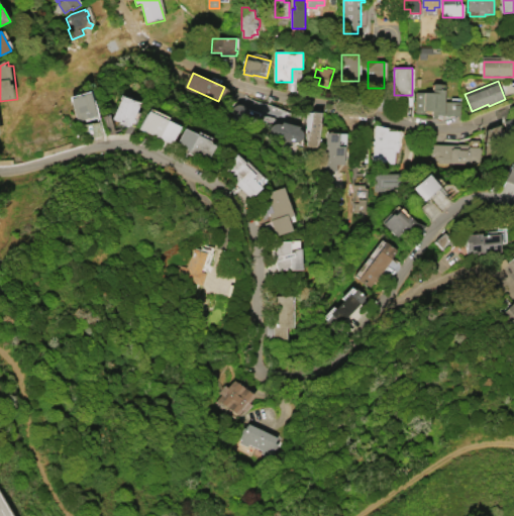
[(444,115),(438,115),(438,118),(433,118),(433,111),(426,111),(426,114),(416,114),(417,110),(417,93),(433,93),(433,89),(434,84),(441,84),(440,90),(445,90),(444,115)]
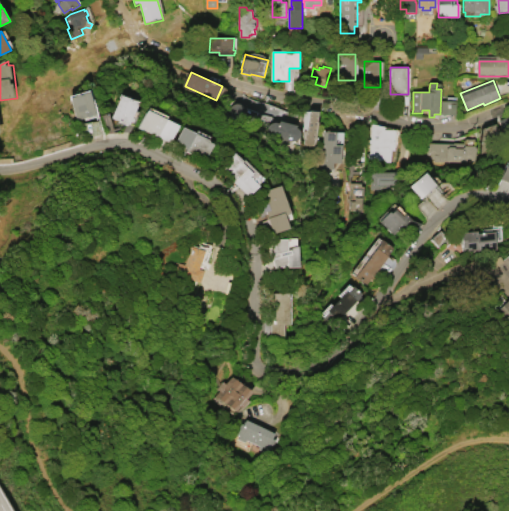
[(72,97),(91,92),(97,115),(78,120),(72,97)]
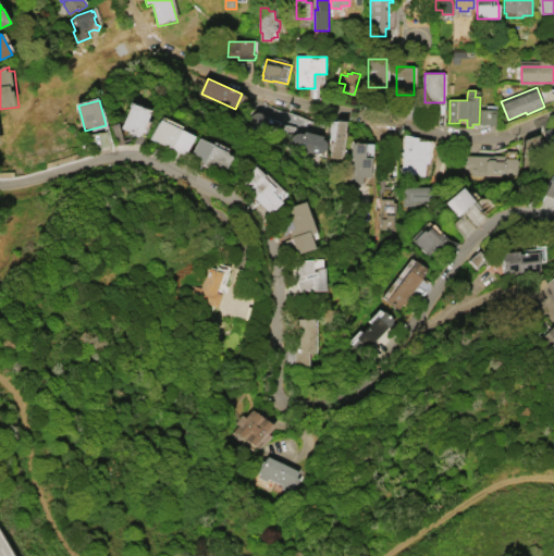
[(146,139),(157,111),(135,103),(125,131),(146,139)]
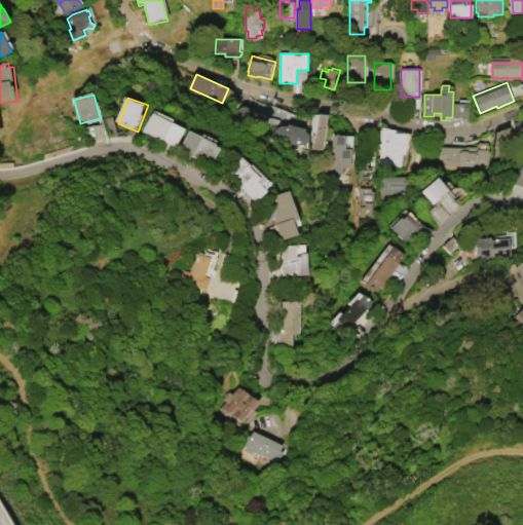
[(454,104),(469,104),(469,118),(453,117),(454,104)]
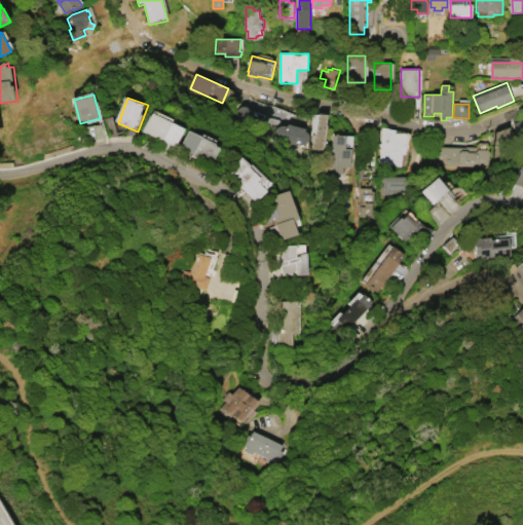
[(146,133),(157,112),(190,128),(180,150),(146,133)]
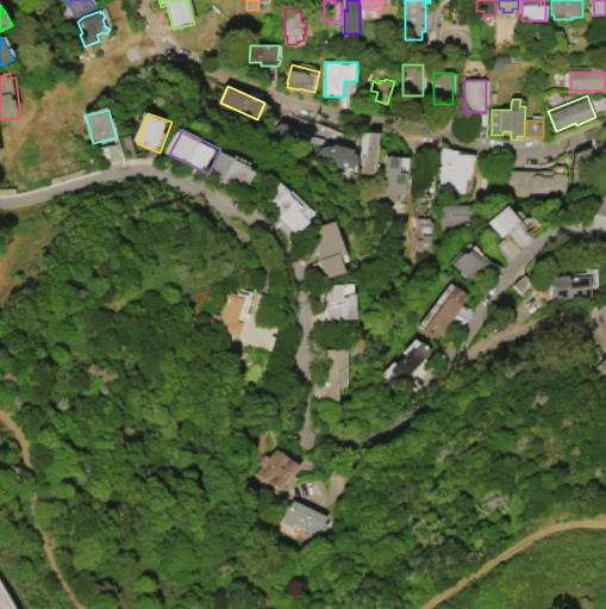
[(379,134),(378,145),(380,145),(379,165),(376,165),(376,172),(364,172),(364,165),(363,165),(364,156),(366,156),(367,156),(369,132),(379,134)]
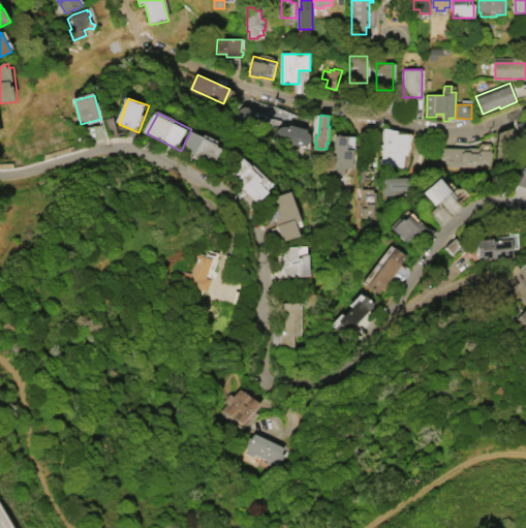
[(525,120),(517,124),(522,138),(525,137),(525,120)]
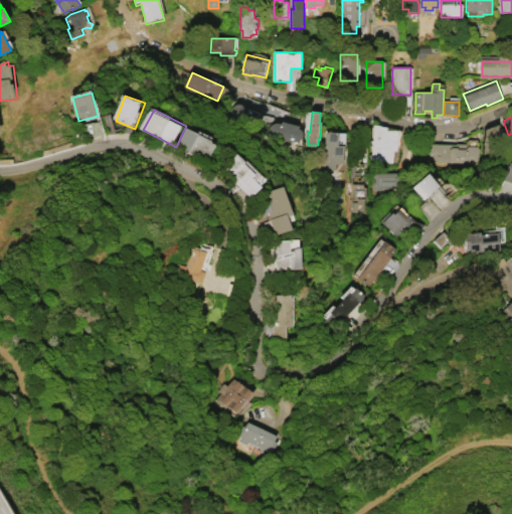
[(282,125),(282,122),(299,126),(299,129),(302,131),(303,134),(303,137),(302,140),(299,142),(295,142),(278,137),(279,135),(276,135),(273,133),(272,131),(272,127),(274,125),(277,123),(280,124),(282,125)]
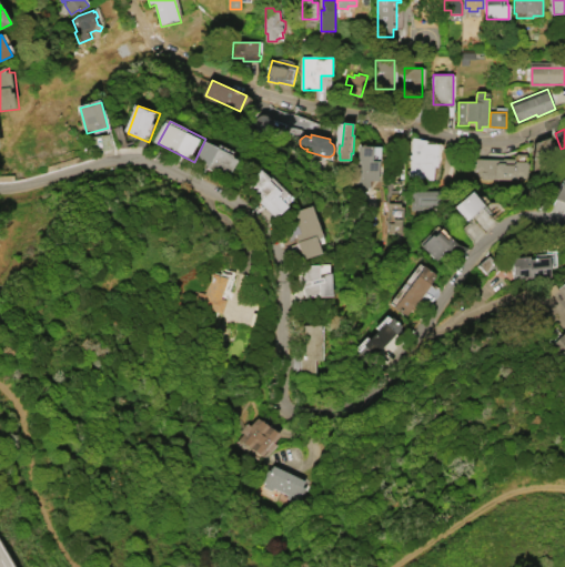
[(439,144),(439,166),(435,166),(435,180),(411,180),(411,170),(413,170),(413,159),(411,159),(411,155),(413,155),(413,139),(417,139),(426,141),(426,144),(439,144)]
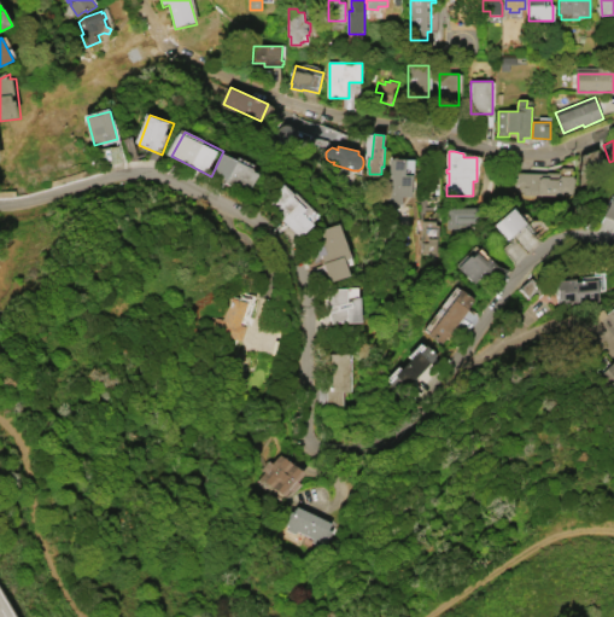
[(218,175),(228,155),(265,173),(257,193),(218,175)]
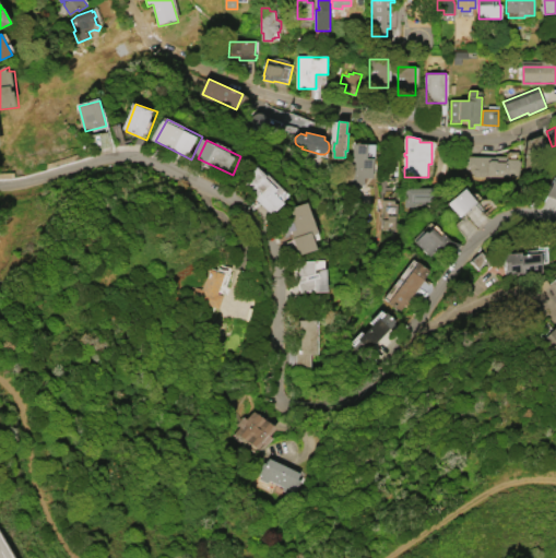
[(366,185),(354,185),(354,144),(368,144),(367,158),(375,158),(374,178),(366,178),(366,185)]
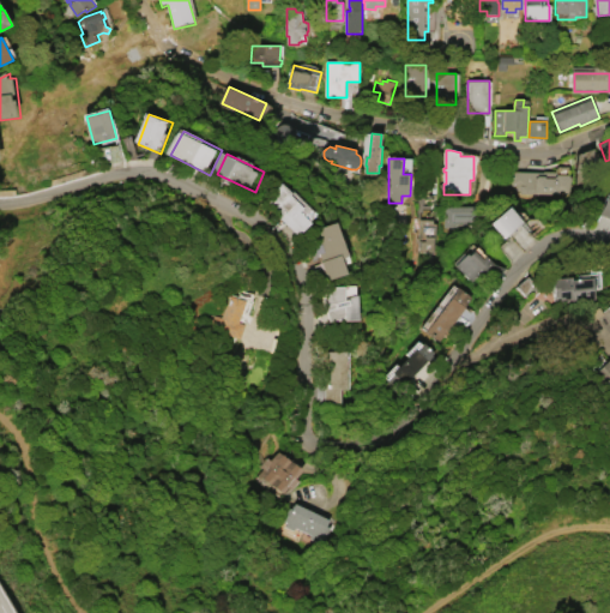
[(569,175),(569,176),(571,176),(571,184),(569,184),(569,194),(513,193),(514,172),(544,173),(544,172),(556,172),(556,174),(569,175)]
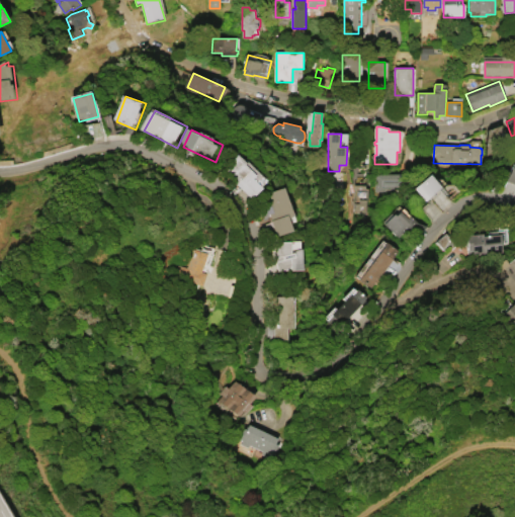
[(239,155),(247,164),(246,165),(257,176),(254,179),(263,188),(253,199),(224,170),(239,155)]
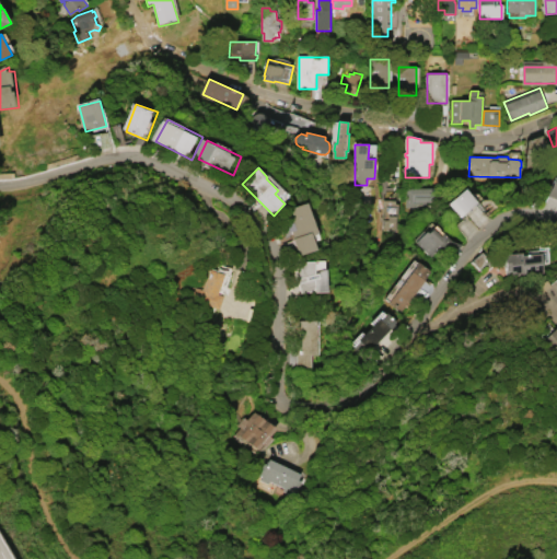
[(556,200),(546,196),(552,181),(556,183),(556,200)]
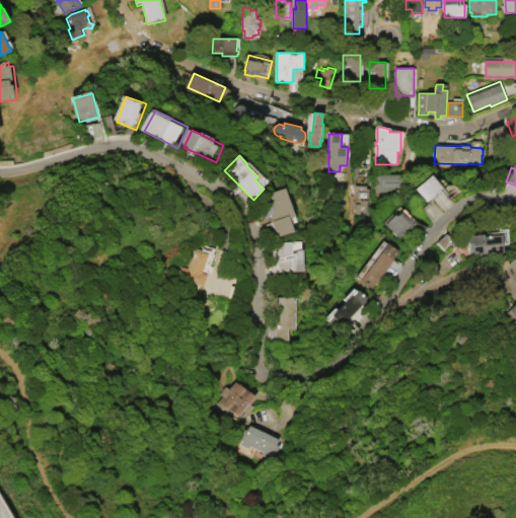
[(415,189),(430,174),(442,188),(439,190),(430,198),(430,199),(426,202),(415,189)]
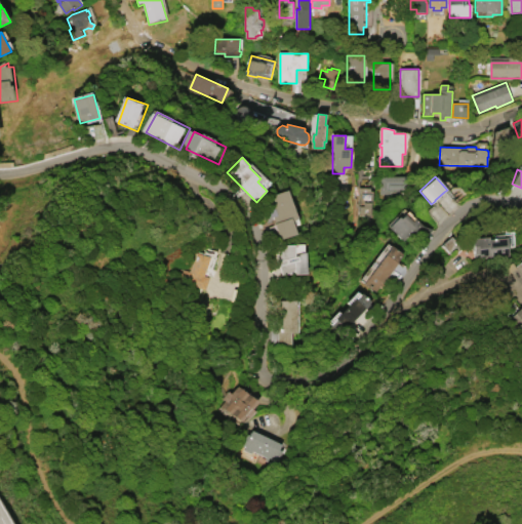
[(361,188),(372,188),(372,192),(374,192),(374,204),(373,204),(373,214),(361,214),(361,203),(361,188)]
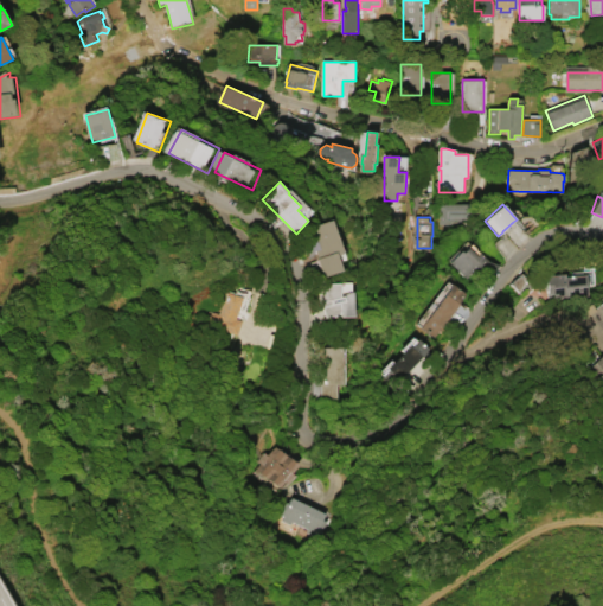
[(333,219),(345,253),(339,256),(344,270),(325,278),(319,259),(320,259),(319,254),(315,255),(312,257),(308,248),(313,246),(307,230),(333,219)]
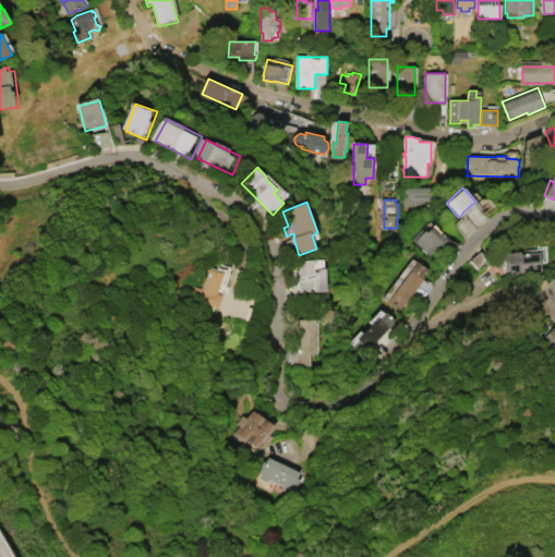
[(414,242),(424,231),(426,232),(431,228),(439,235),(442,232),(450,241),(459,244),(439,265),(414,242)]
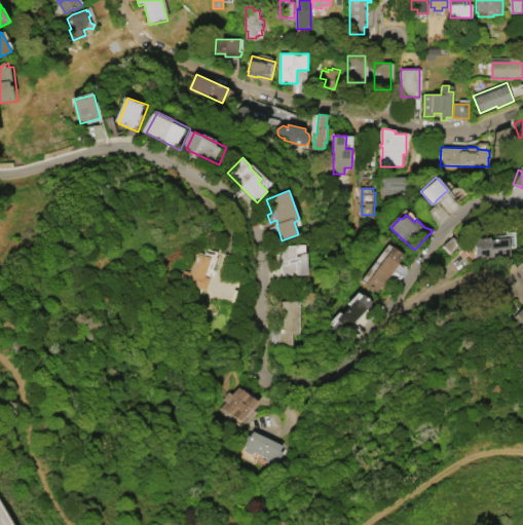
[(473,239),(489,237),(489,239),(507,238),(509,257),(489,258),(489,257),(479,258),(479,255),(474,255),(473,239)]
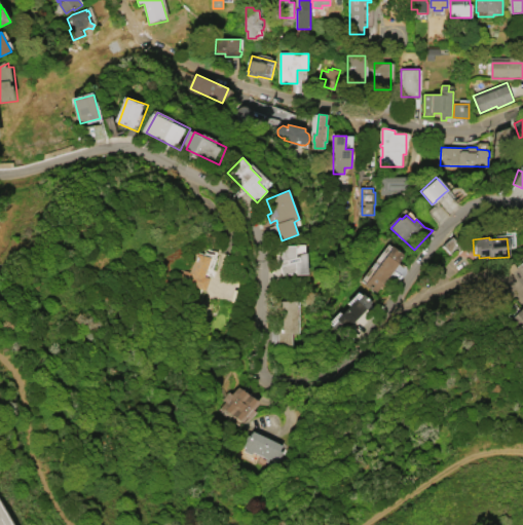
[(308,274),(296,274),(296,272),(283,272),(279,261),(278,262),(277,246),(295,246),(306,245),(306,253),(307,253),(308,274)]
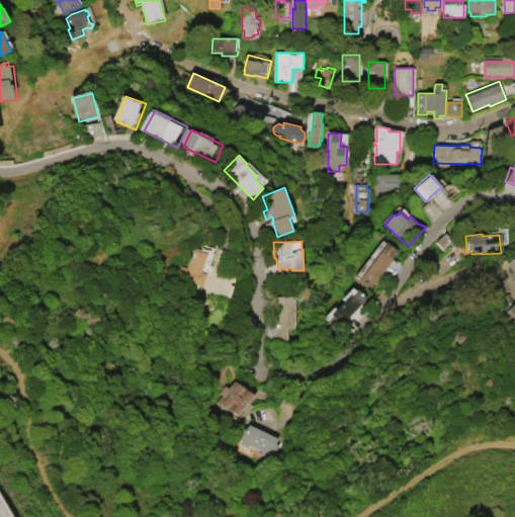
[(388,243),(399,251),(393,259),(398,263),(392,272),(387,269),(373,288),(361,280),(388,243)]
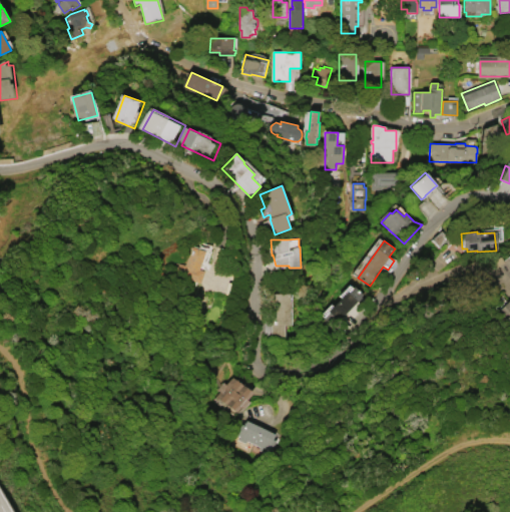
[(199,270),(205,272),(201,284),(174,275),(178,263),(186,266),(192,247),(205,251),(199,270)]
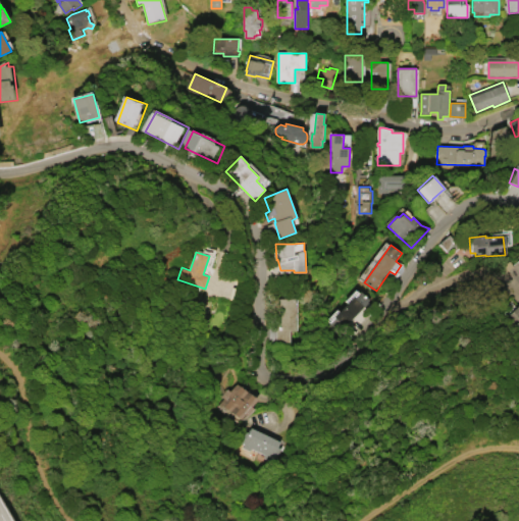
[(355,297),(356,298),(362,292),(372,301),(366,307),(365,306),(340,333),(331,325),(332,323),(331,322),(355,297)]
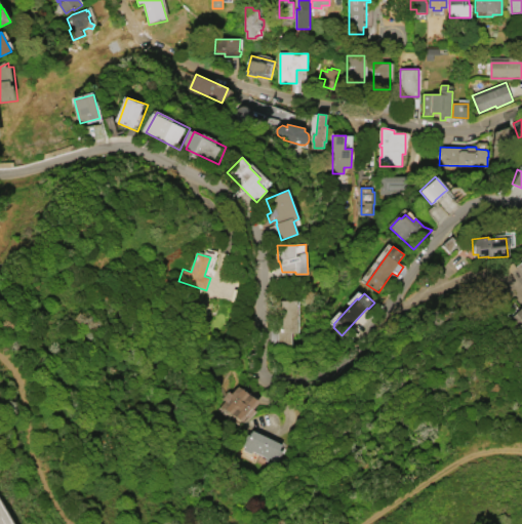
[(279,346),(279,329),(280,329),(280,300),(298,300),(298,333),(293,333),(293,346),(279,346)]
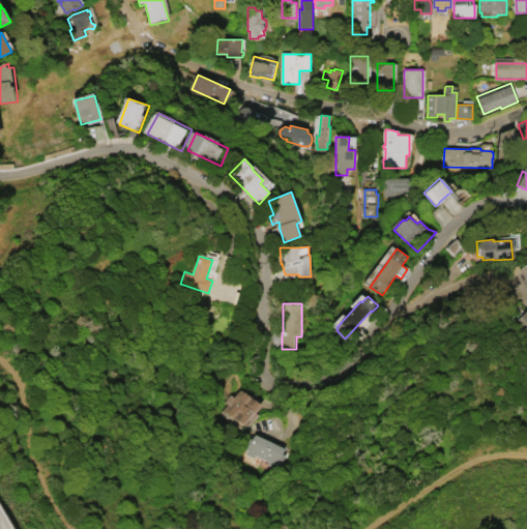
[(526,336),(521,330),(523,328),(515,320),(524,312),(526,313),(526,336)]
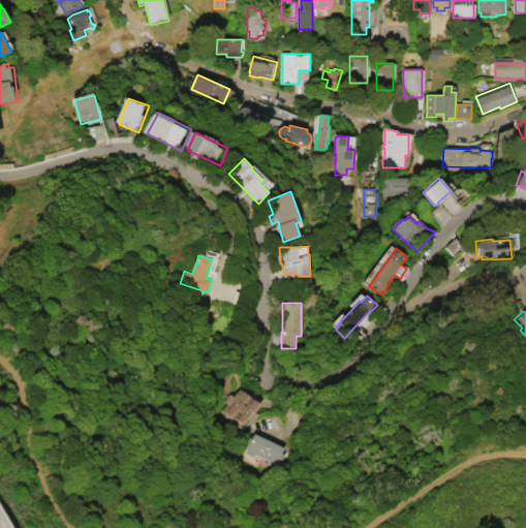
[(263,405),(256,412),(258,414),(253,422),(251,420),(246,426),(226,410),(230,404),(228,402),(234,395),(237,397),(242,390),(263,405)]
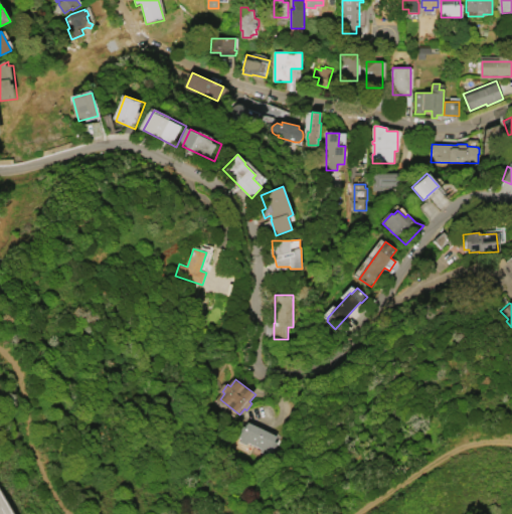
[(248,422),(279,437),(276,441),(280,443),(275,455),(249,443),(248,446),(237,441),(243,425),(246,426),(248,422)]
